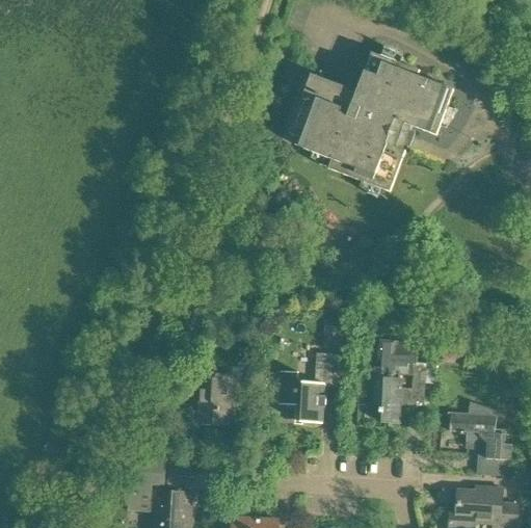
[(419,68),(399,60),(401,56),(383,46),(380,54),(371,50),(356,88),(310,72),(299,101),(288,130),(307,137),(302,147),(330,157),(327,166),(389,189),(404,148),(393,143),(395,137),(401,121),(435,133),(441,119),(453,86),(417,73),(419,68)]
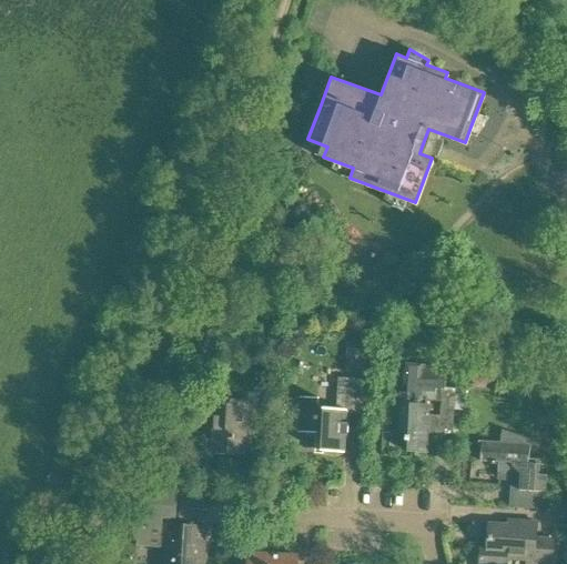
[(347,320),(345,354),(364,355),(365,321),(347,320)]
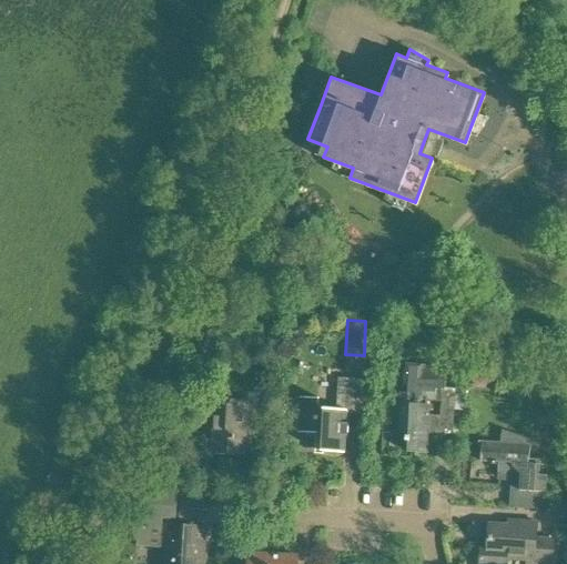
[(442,385),(443,366),(421,365),(422,361),(400,360),(398,390),(396,431),(407,431),(406,449),(425,450),(426,431),(437,431),(437,419),(453,419),(455,385),(442,385)]
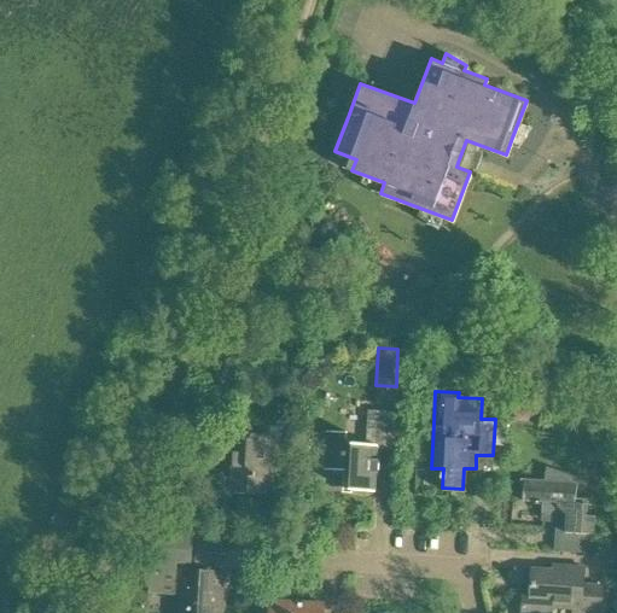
[(391,439),(394,409),(366,407),(364,442),(344,441),(345,430),(325,428),(321,467),(348,468),(347,488),(373,489),(377,438),(391,439)]
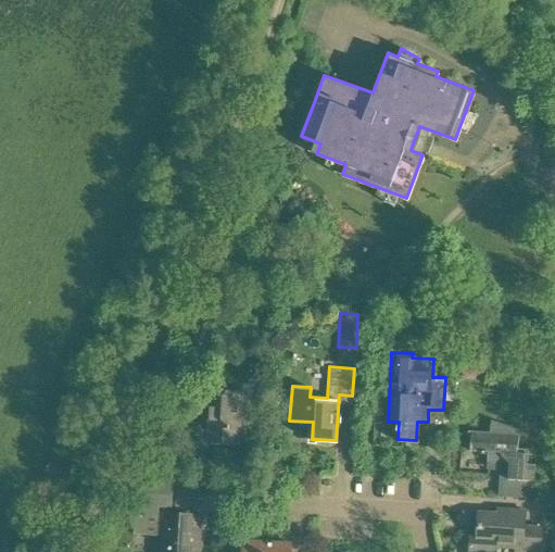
[(268,410),(270,379),(253,378),(253,381),(242,381),(242,390),(203,387),(202,405),(209,405),(206,441),(238,443),(239,426),(244,426),(244,419),(240,418),(241,404),(252,405),(252,409),(268,410)]
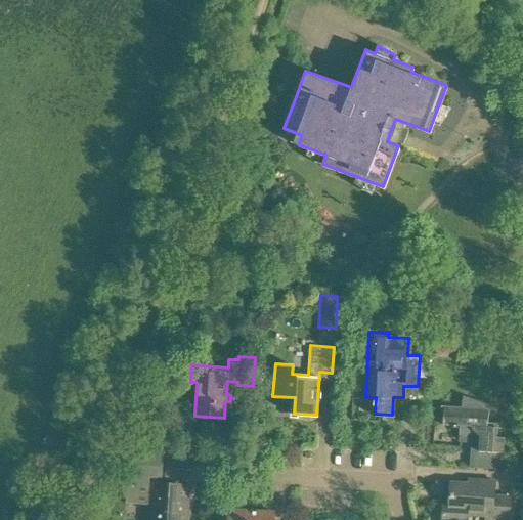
[(486,421),(487,407),(443,404),(442,423),(459,424),(458,436),(475,437),(473,467),(498,468),(499,451),(503,452),(504,436),(496,436),(496,422),(486,421)]
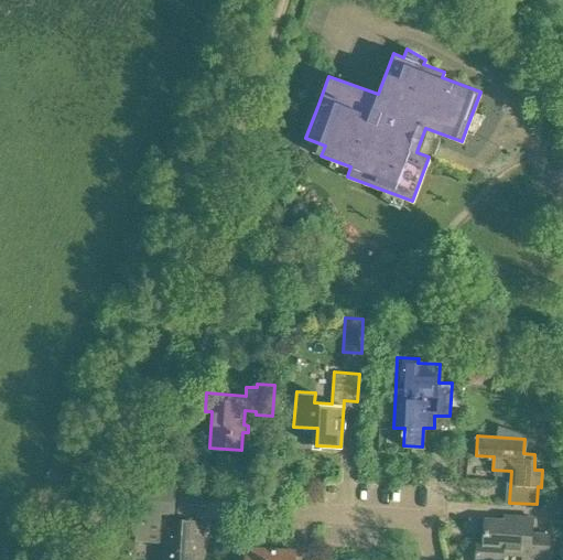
[(175,485),(174,512),(201,513),(202,485),(175,485)]
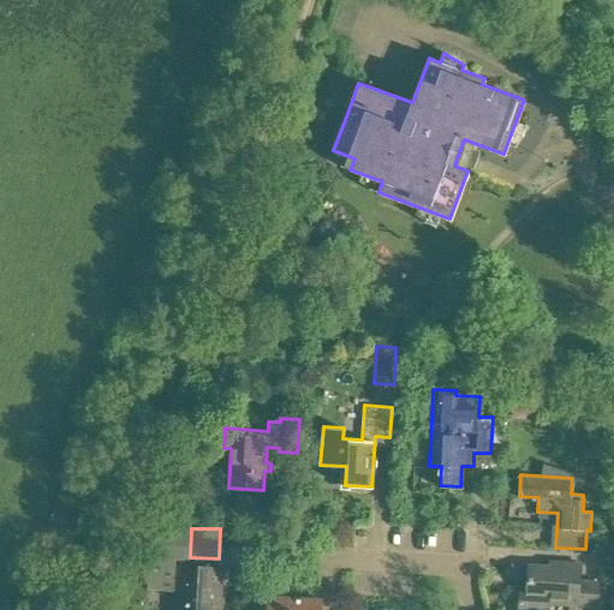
[(218,609),(221,567),(189,564),(190,532),(156,531),(155,566),(177,567),(173,609),(218,609)]
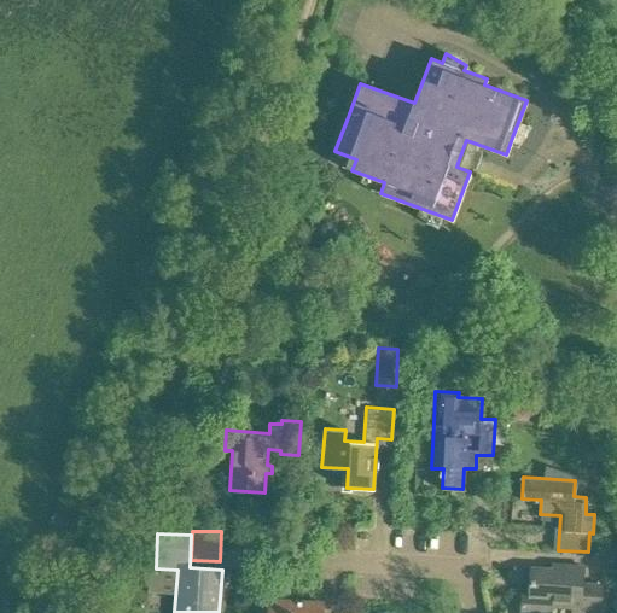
[(546,612),(549,609),(551,605),(571,606),(570,612),(599,612),(601,583),(581,582),(582,565),(563,564),(563,570),(530,567),(529,590),(525,590),(522,594),(521,611),(522,612),(546,612)]
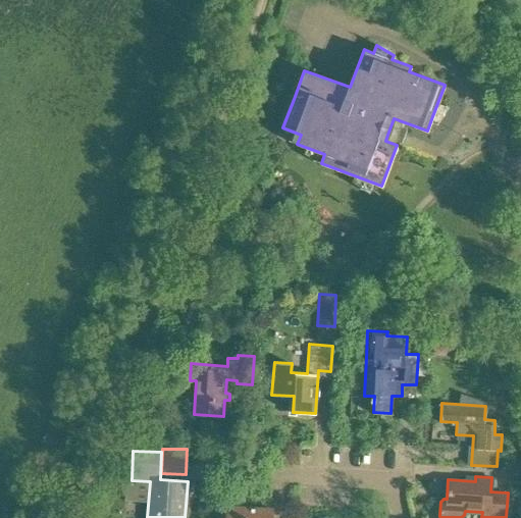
[(270,517),(271,509),(227,506),(226,517),(270,517)]
